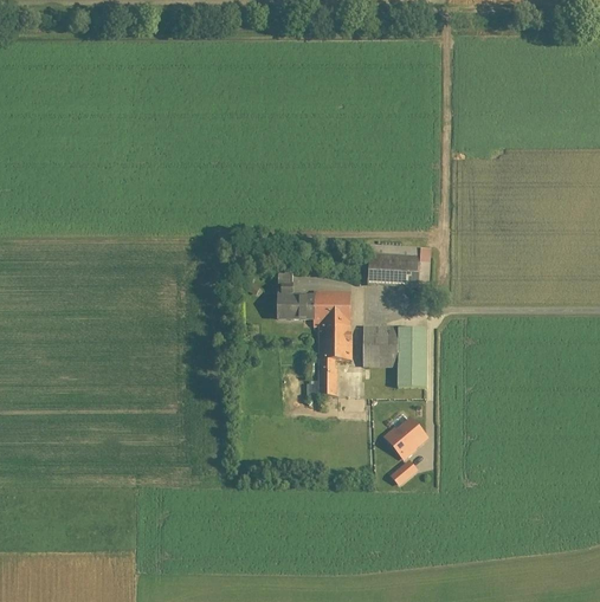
[(369,244),(366,282),(428,286),(431,247),(369,244)]
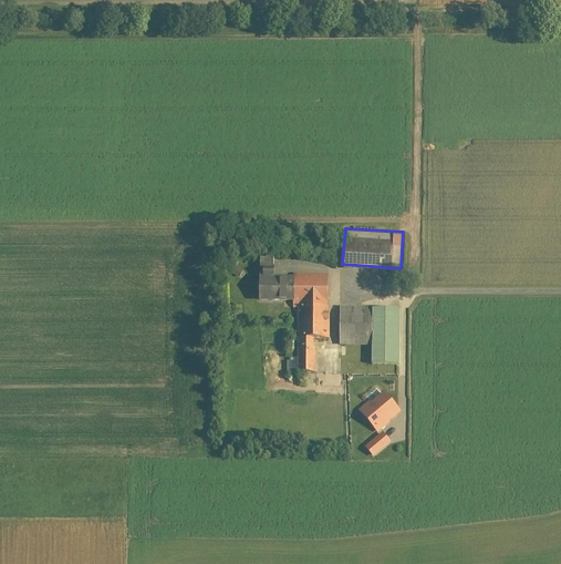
[(294,300),(294,371),(315,371),(315,337),(330,337),(329,270),(256,272),(257,300),(294,300)]
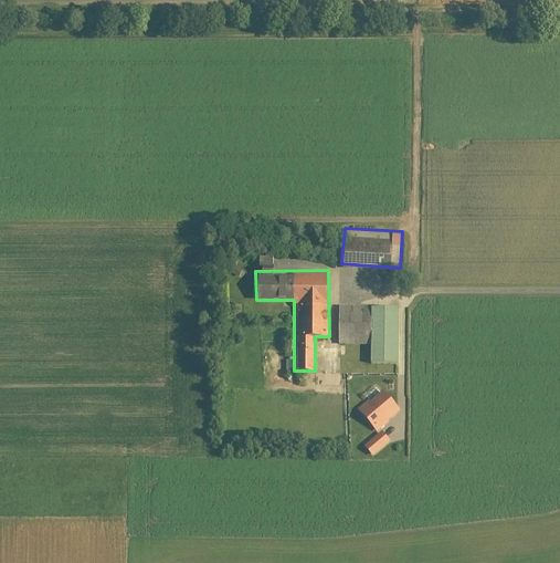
[(399,305),(338,304),(337,343),(369,344),(369,363),(398,364),(399,305)]
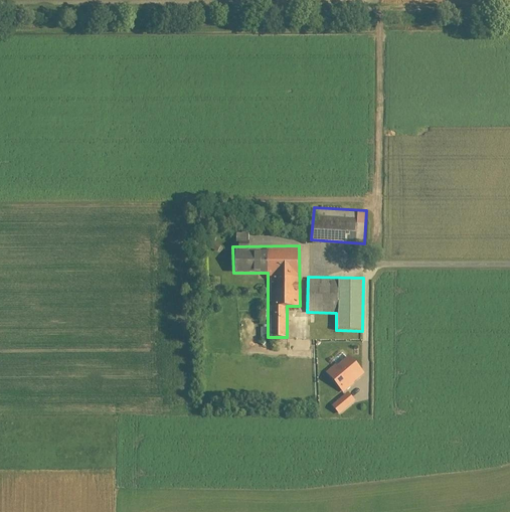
[(367,372),(354,356),(342,365),(341,364),(333,371),(349,390),(357,383),(356,381),(367,372)]
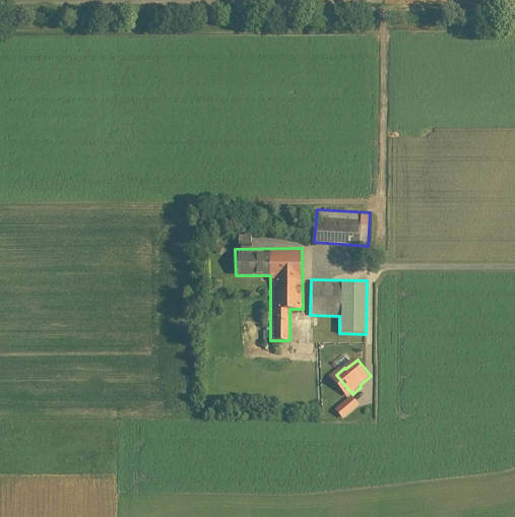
[(347,416),(362,404),(356,397),(341,409),(347,416)]
